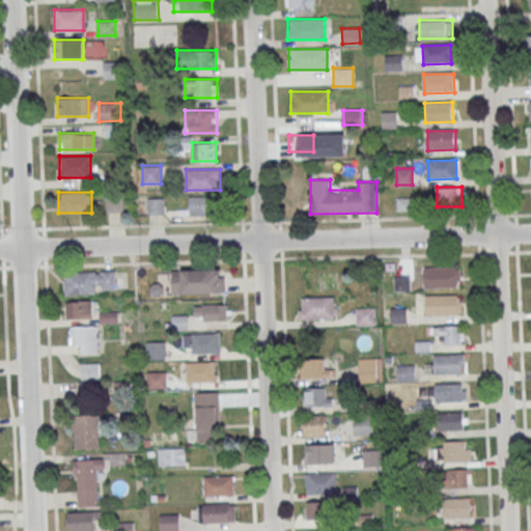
[(107,194),(107,212),(122,212),(122,194),(107,194)]
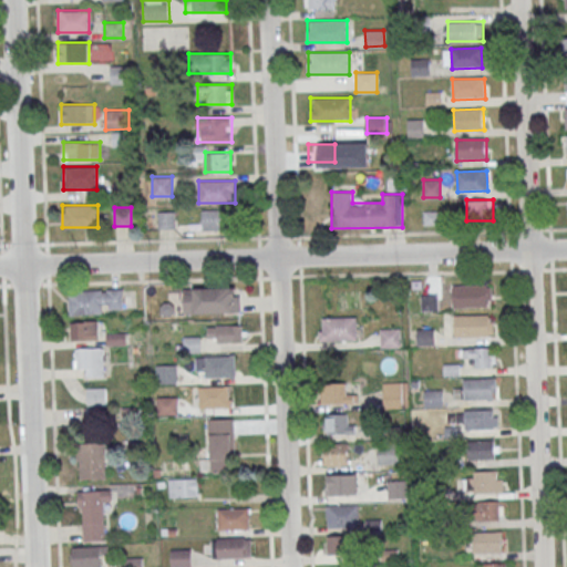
[(202,229),(228,229),(228,209),(202,209),(202,229)]
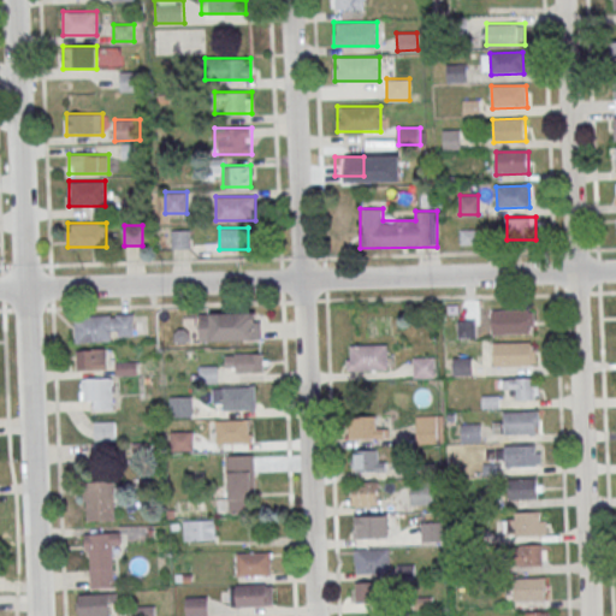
[(189,230),(172,230),(172,248),(189,248),(189,230)]
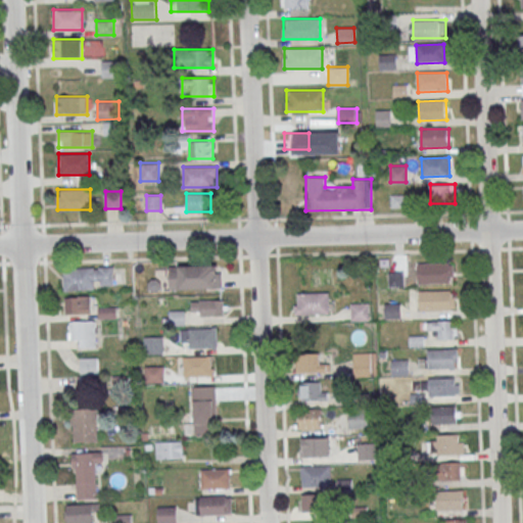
[(419,284),(450,283),(450,278),(455,278),(455,266),(449,266),(449,264),(418,264),(419,284)]
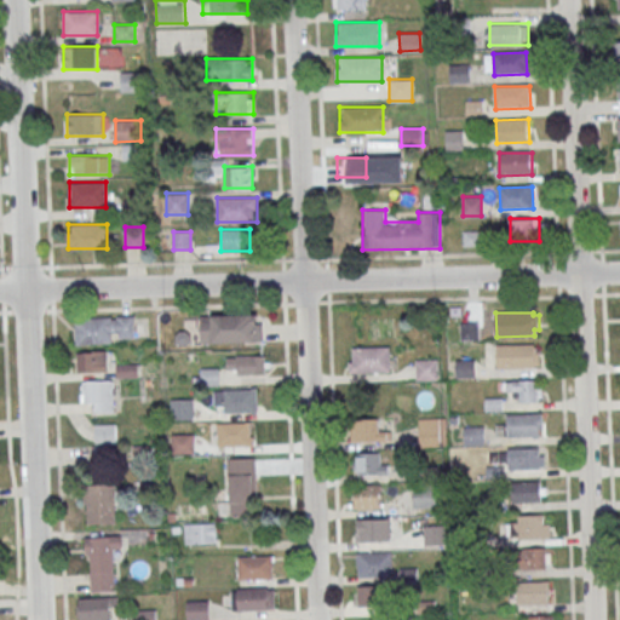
[(262,315),(200,315),(200,343),(262,343),(262,315)]
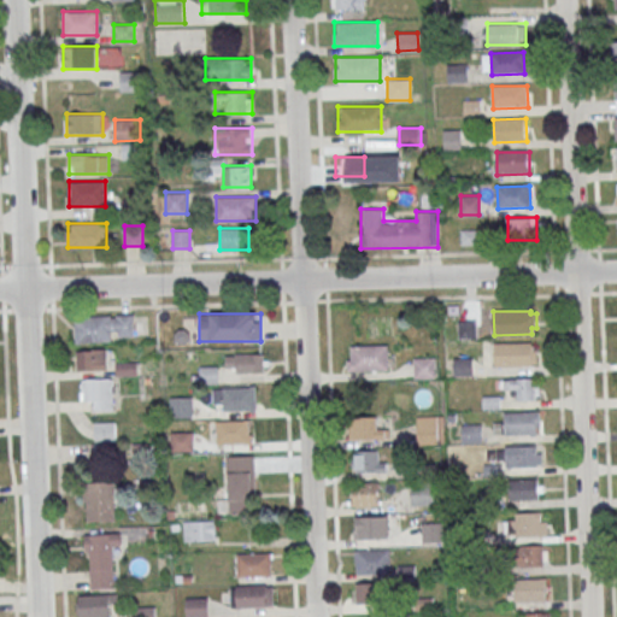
[(75,341),(133,340),(133,315),(75,315),(75,341)]
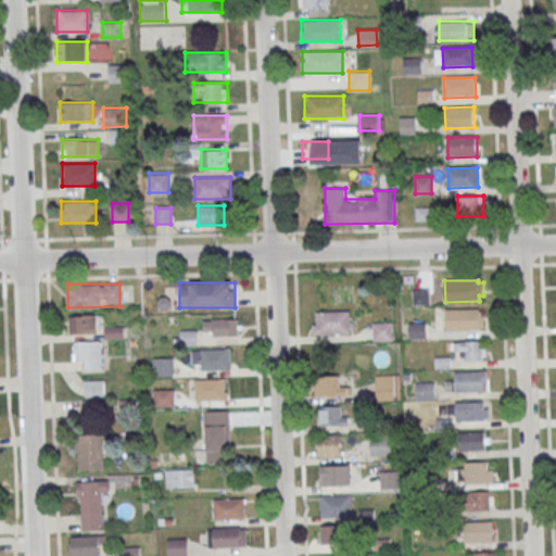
[(428,304),(428,289),(414,289),(414,304),(428,304)]
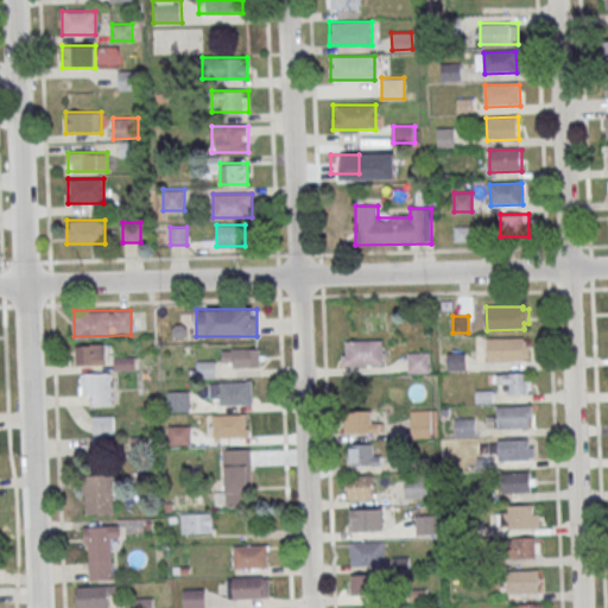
[(487,339),(524,339),(525,344),(530,344),(530,359),(524,359),(524,361),(488,362),(487,339)]
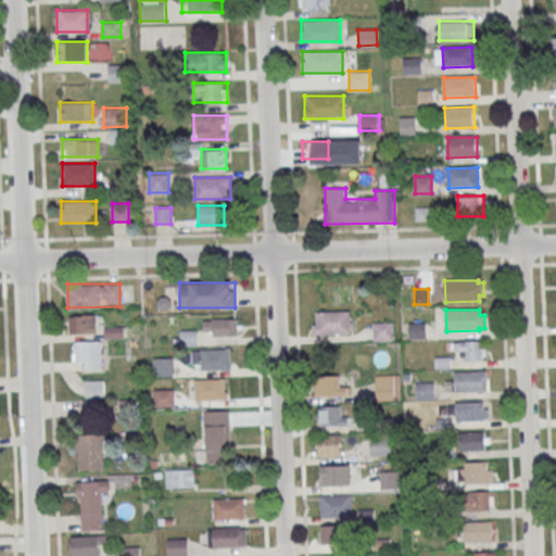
[(313,335),(349,335),(349,312),(313,312),(313,335)]
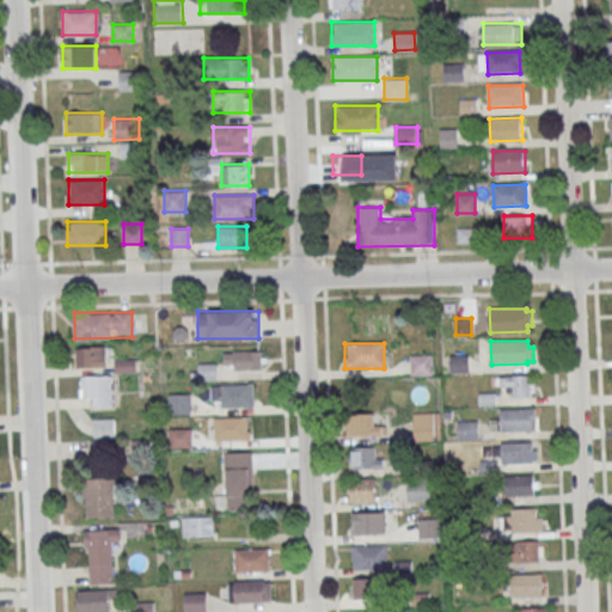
[(77,367),(105,367),(105,347),(77,347),(77,367)]
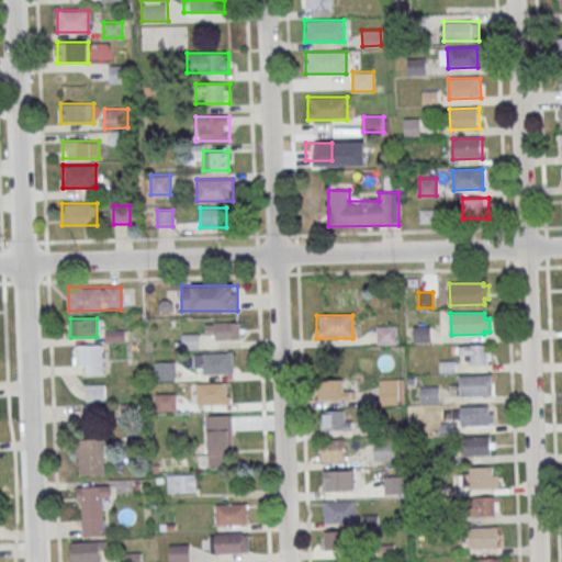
[(205,339),(242,339),(242,322),(205,322),(205,339)]
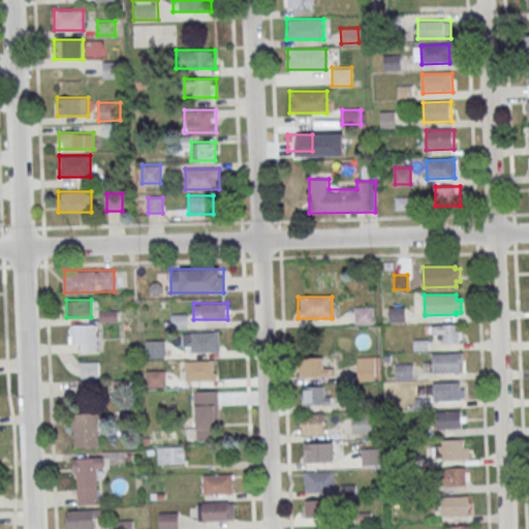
[(374,306),(354,306),(354,323),(374,323),(374,306)]
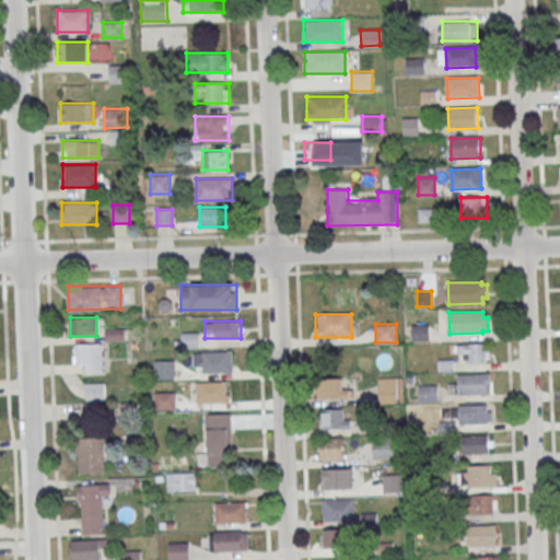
[(411,340),(428,340),(428,325),(411,325),(411,340)]
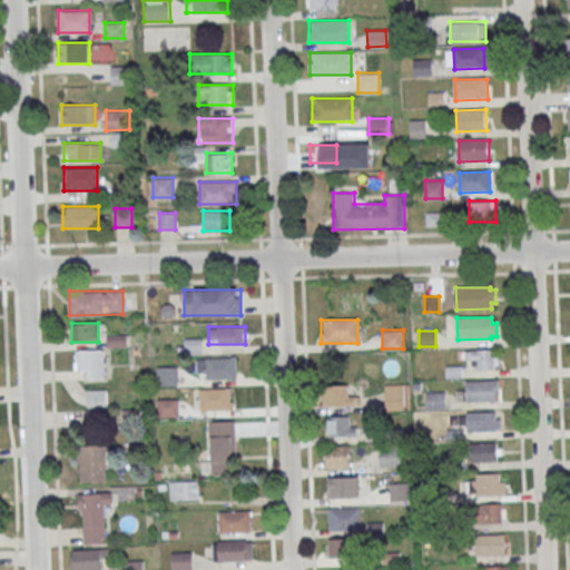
[(86,379),(104,379),(104,350),(76,350),(76,370),(86,370),(86,379)]
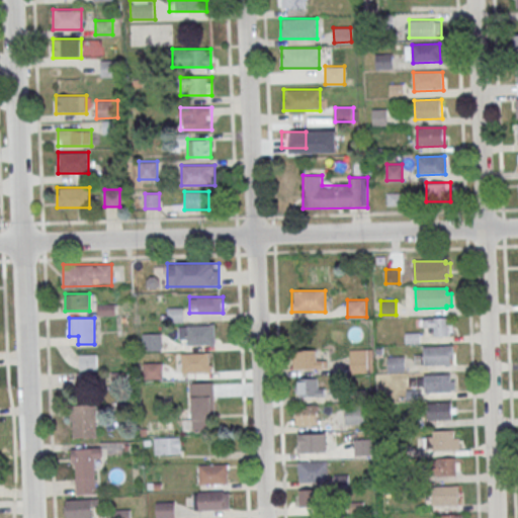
[(434,336),(452,336),(452,318),(423,318),(423,326),(434,326),(434,336)]
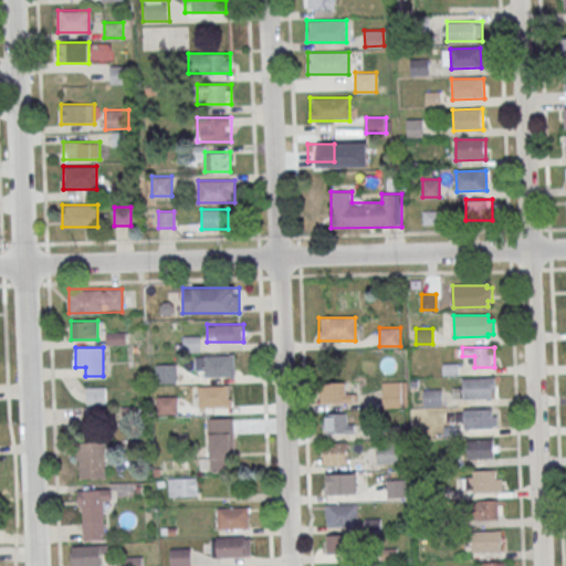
[(234,377),(233,355),(196,355),(196,377),(234,377)]
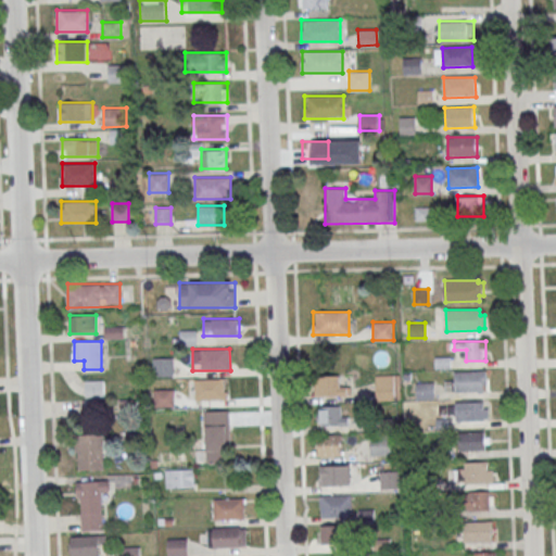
[(173,357),(153,357),(153,377),(173,377),(173,357)]
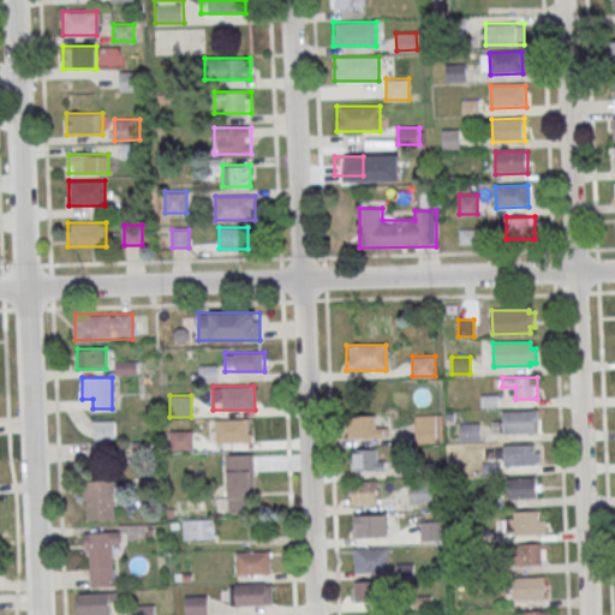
[(502,412),(538,411),(538,427),(536,427),(536,433),(503,434),(502,412)]
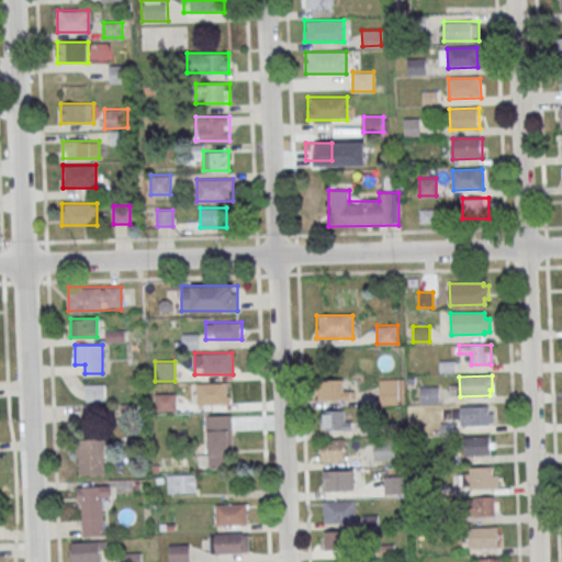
[(350,400),(350,389),(345,389),(345,380),(317,380),(317,400),(350,400)]
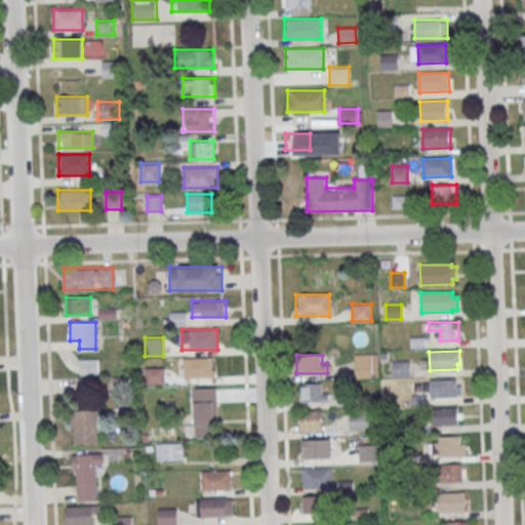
[(355,355),(355,378),(373,378),(373,355),(355,355)]
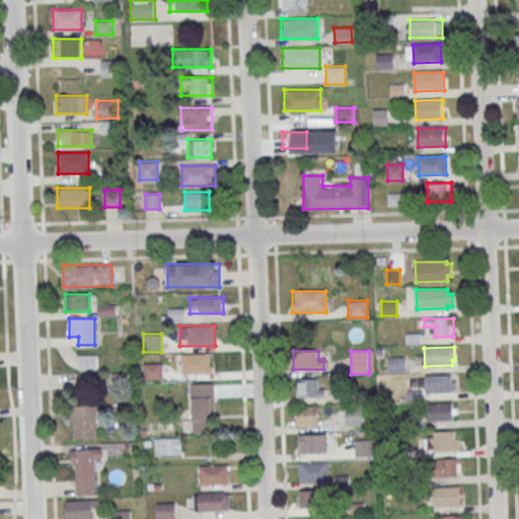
[(212,374),(212,354),(181,354),(181,374),(212,374)]
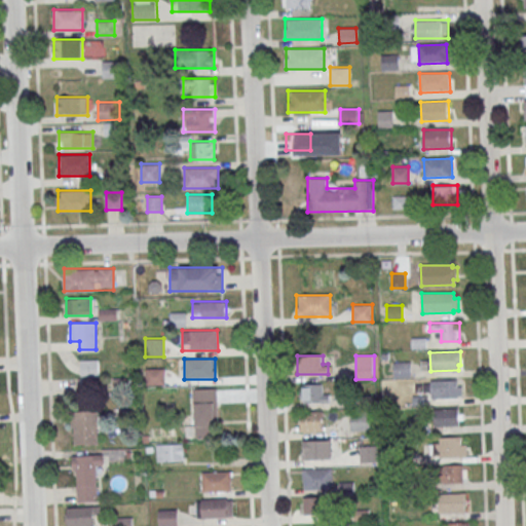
[(99,360),(81,360),(81,377),(99,377),(99,360)]
